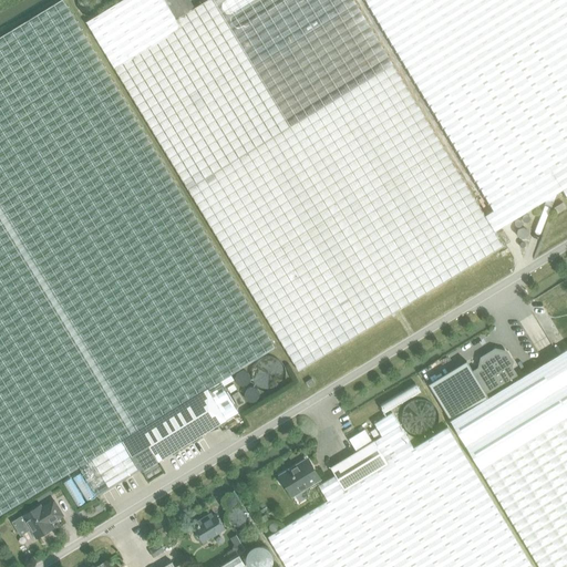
[(0,515),(80,467),(208,389),(220,382),(276,348),(63,0),(61,0),(0,37),(0,515)]
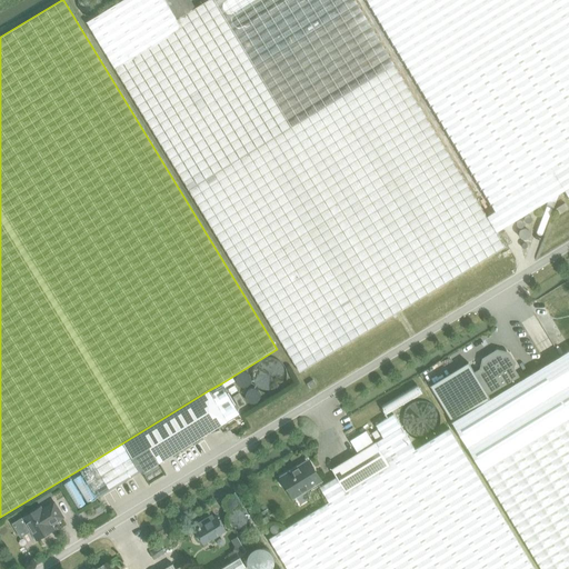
[(497,231),(487,217),(355,0),(208,0),(177,20),(165,0),(122,0),(87,22),(300,372),(506,247),(497,231)]
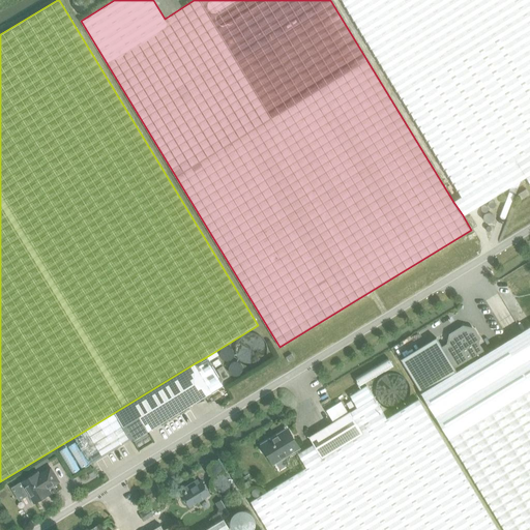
[(153,0),(165,18),(182,7),(177,0),(153,0)]
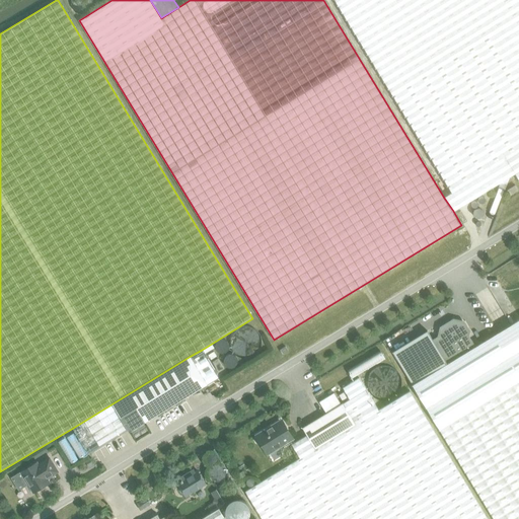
[(518,0),(335,0),(452,193),(518,152),(518,0)]
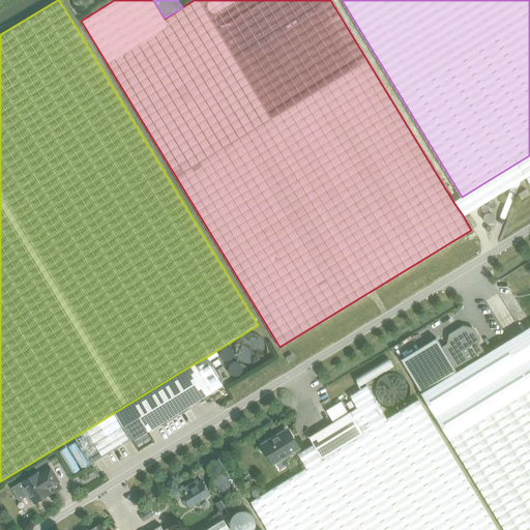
[(462,197),(453,202),(463,215),(526,177),(529,182),(529,155),(462,197)]
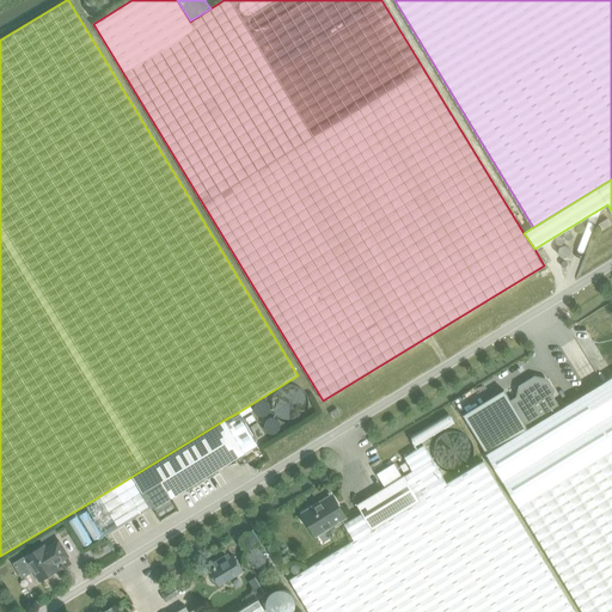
[(607,219),(598,225),(597,225),(601,232),(611,225),(607,219)]
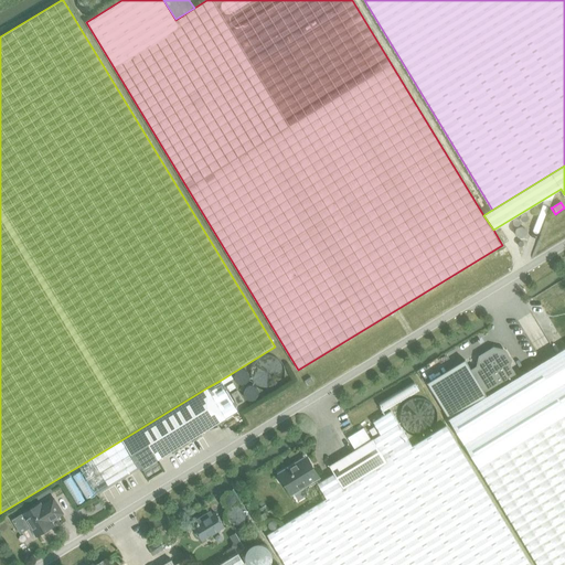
[(427,383),(449,419),(518,377),(511,365),(512,360),(505,350),(494,347),(479,355),(476,366),(470,370),(465,361),(427,383)]
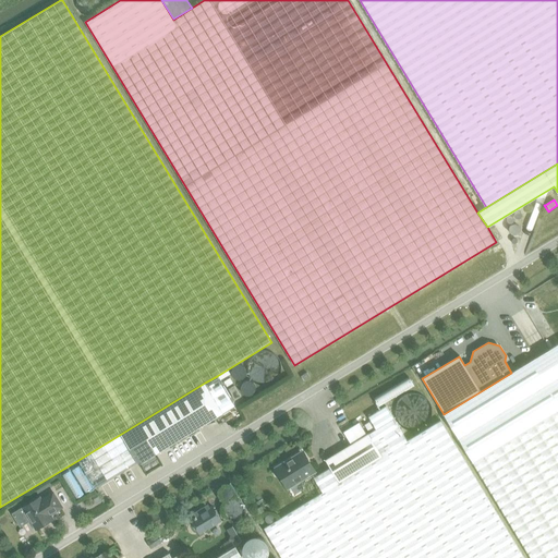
[(557,557),(557,344),(511,373),(444,414),(531,557),(557,557)]
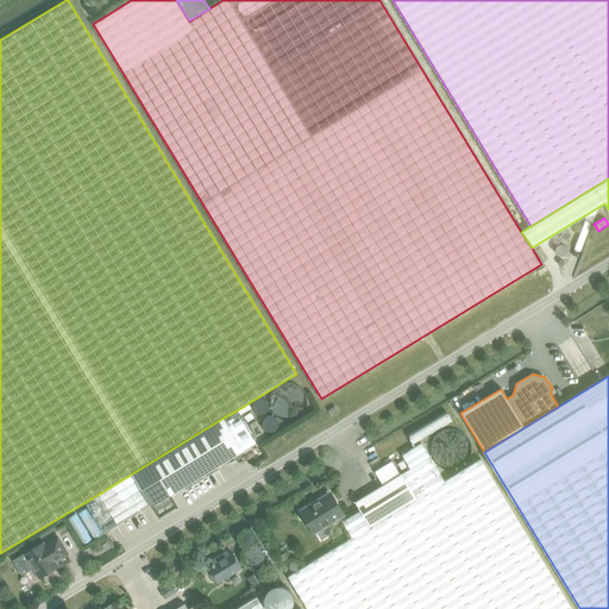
[(276,393),(274,397),(272,403),(274,408),(276,414),(281,418),(286,420),(292,420),(297,419),(303,415),(307,410),(308,405),(308,399),(306,393),(301,389),(296,385),(290,384),(284,385),(280,389),(276,393)]
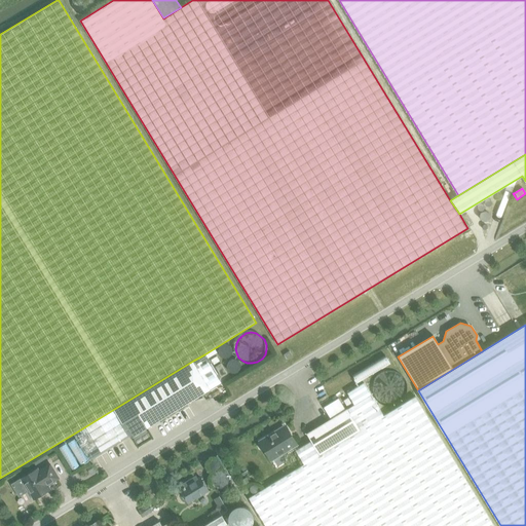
[(225,360),(227,359),(229,358),(230,357),(231,354),(232,352),(231,350),(230,348),(228,346),(226,346),(224,346),(222,346),(220,348),(219,350),(218,352),(219,354),(219,357),(221,358),(223,359),(225,360)]
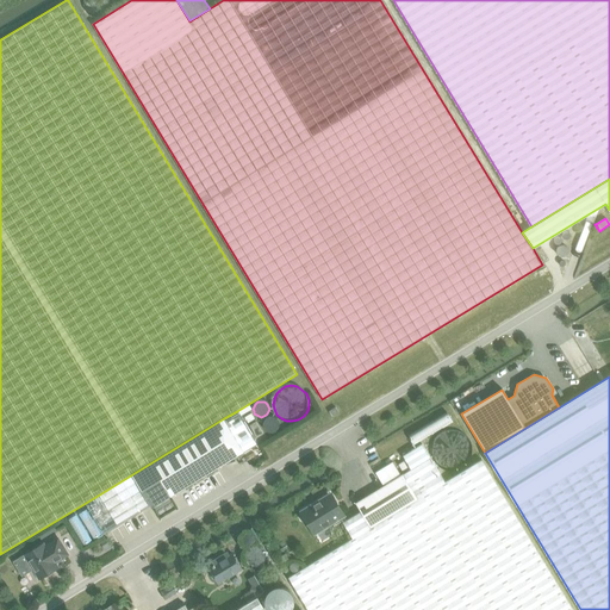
[(335,408),(328,412),(332,418),(340,414),(335,408)]
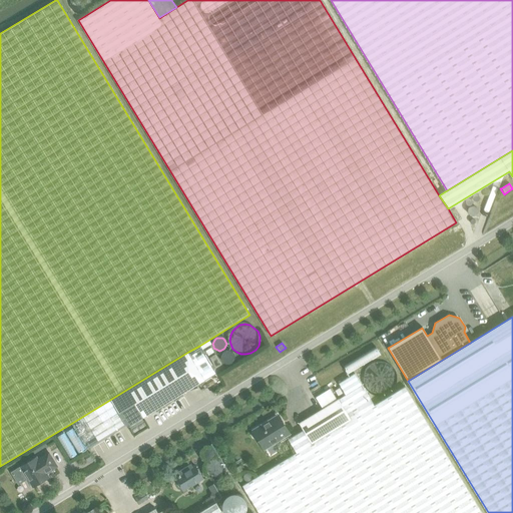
[(216,373),(199,346),(188,352),(72,423),(87,449),(126,425),(128,427),(216,373)]
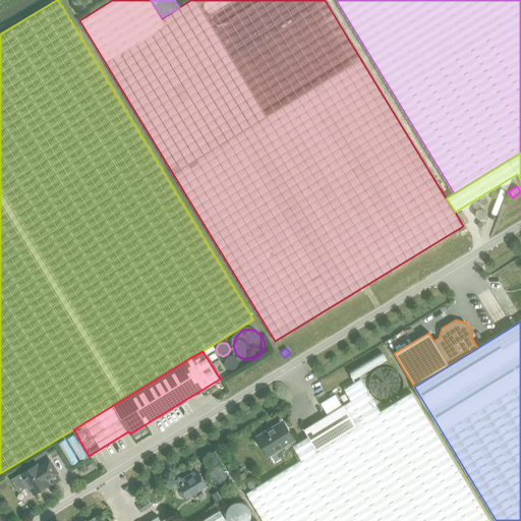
[(229,369),(231,369),(233,369),(235,369),(236,367),(238,366),(238,364),(238,361),(237,359),(235,358),(233,356),(231,356),(229,357),(227,358),(226,360),(225,362),(225,364),(226,366),(227,368),(229,369)]
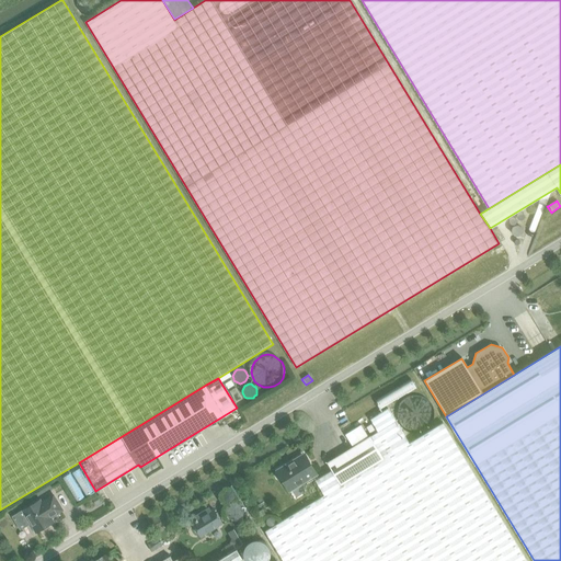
[(237,402),(242,399),(236,388),(230,391),(237,402)]
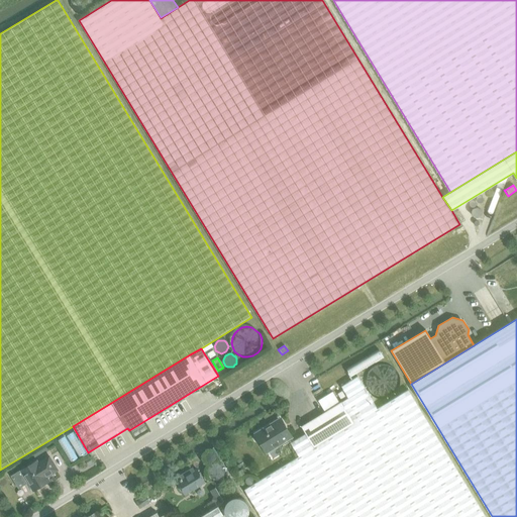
[(348,398),(341,402),(354,423),(314,446),(306,433),(291,442),(299,456),(244,490),(261,516),(485,516),(408,390),(378,409),(357,377),(341,387),(348,398)]
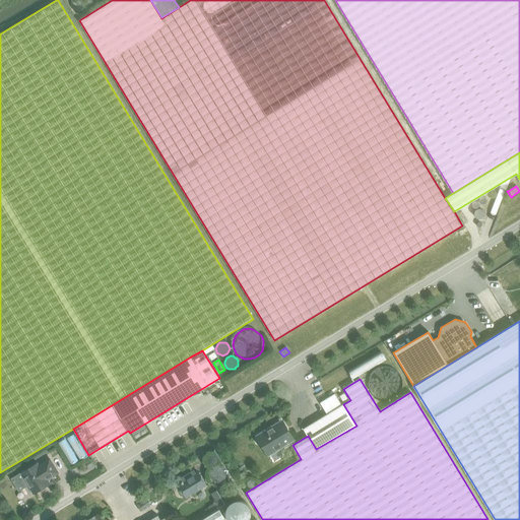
[(343,393),(339,396),(342,402),(347,399),(343,393)]
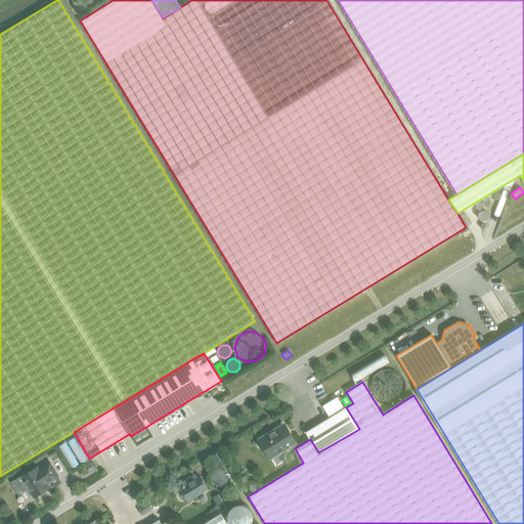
[(306,432),(310,439),(318,452),(359,429),(346,407),(345,408),(338,397),(323,406),(330,418),(306,432)]
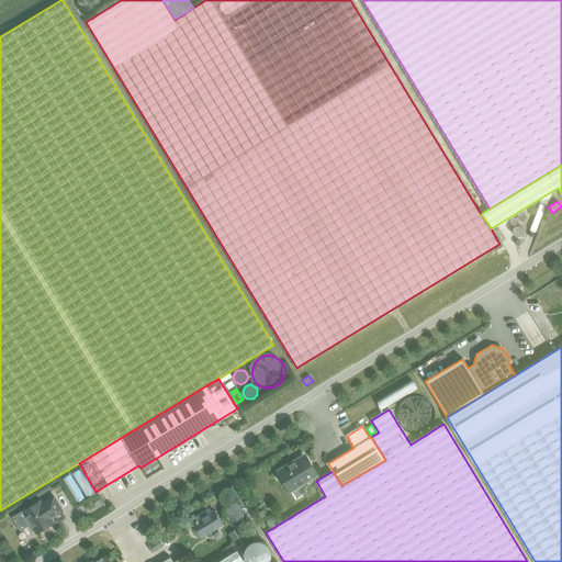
[(290,492),(317,475),(305,454),(278,472),(279,473),(277,475),(277,478),(278,480),(280,480),(282,480),(290,492)]
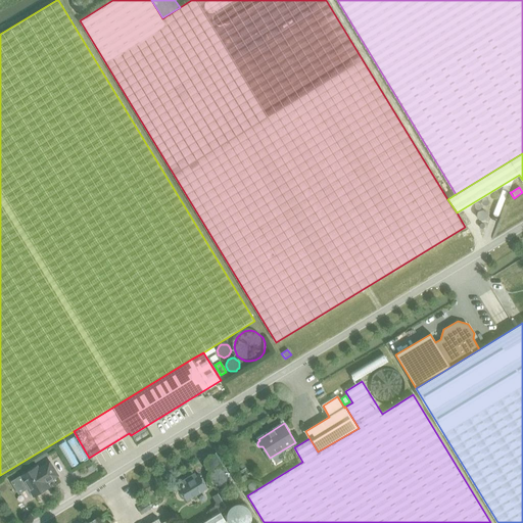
[(72,461),(74,461),(76,459),(78,457),(78,454),(78,452),(77,449),(75,447),(72,446),(69,446),(67,446),(65,448),(63,450),(62,453),(62,455),(63,457),(64,459),(66,461),(69,462),(72,461)]
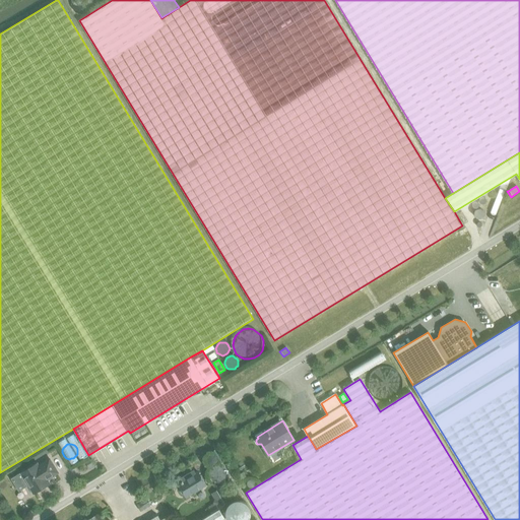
[(22,472),(11,478),(19,492),(29,485),(30,485),(29,488),(31,491),(34,492),(35,493),(49,484),(46,479),(56,472),(49,461),(39,467),(37,464),(22,472)]
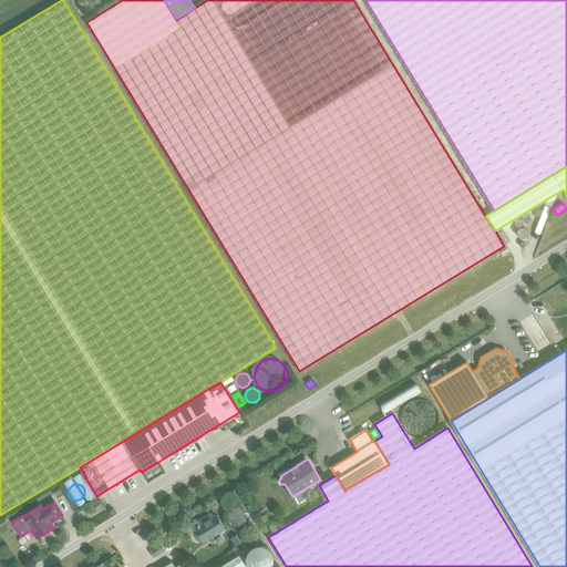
[(203,543),(225,529),(216,515),(208,519),(207,516),(196,523),(197,525),(194,528),(196,532),(195,534),(198,539),(202,538),(203,543)]
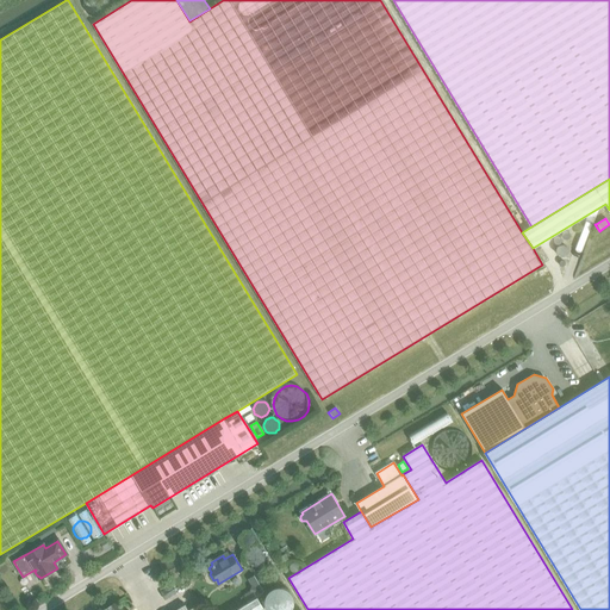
[(161,593),(166,601),(178,593),(173,586),(161,593)]
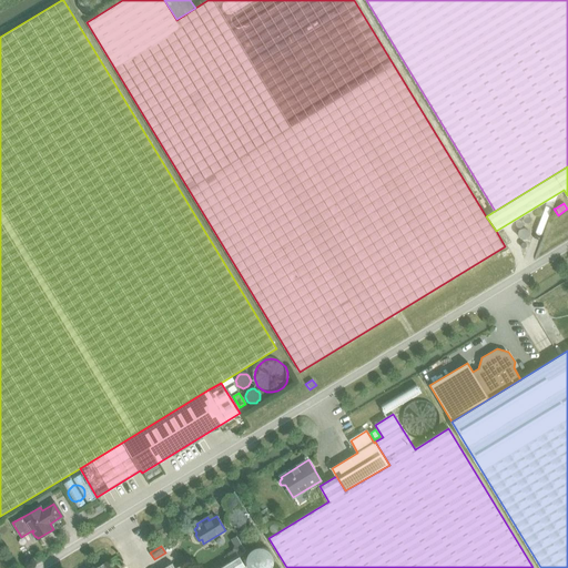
[(245,567),(239,556),(219,567),(245,567)]
